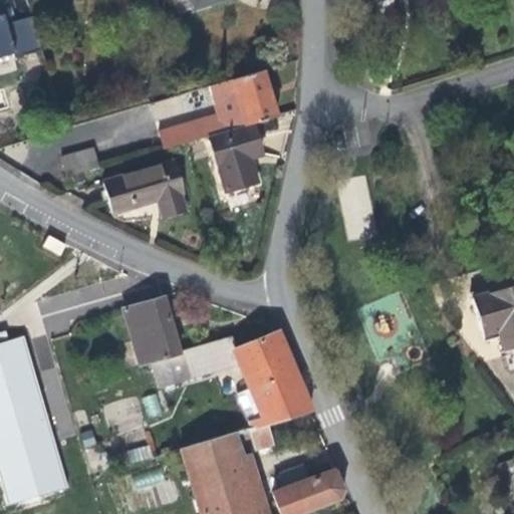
[(174,0),(178,15),(193,11),(190,2),(196,0),(208,0),(209,2),(215,0),(174,0)]
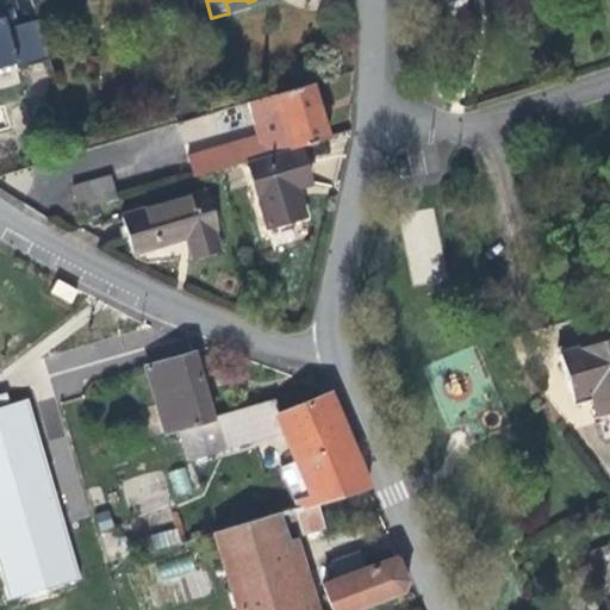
[(49,62),(38,22),(6,31),(4,20),(0,20),(0,69),(14,66),(16,72),(49,62)]
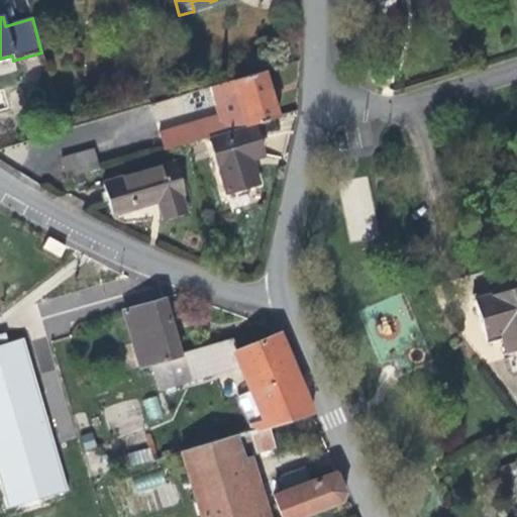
[(263,71),(210,87),(218,115),(160,131),(166,149),(190,142),(210,135),(253,123),(277,117),(270,94),(263,71)]
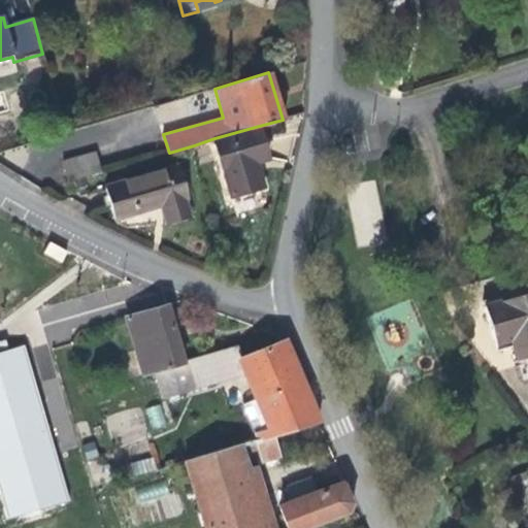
[(259,126),(215,138),(230,195),(262,187),(256,161),(268,158),(265,146),(259,126)]
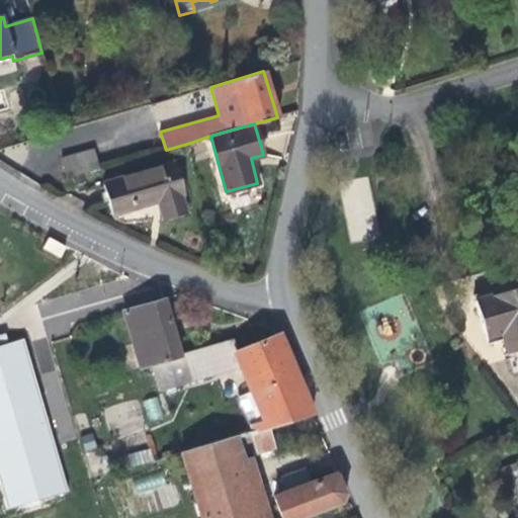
[(59,160),(66,179),(99,169),(93,151),(59,160)]
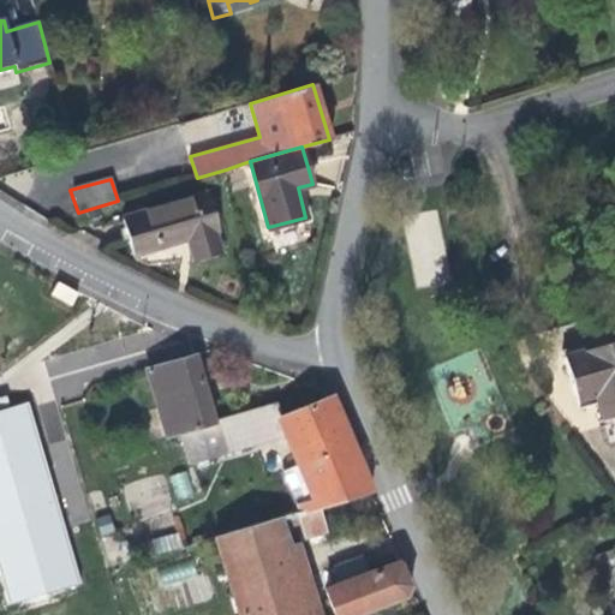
[(221,227),(212,193),(124,218),(133,251),(173,240),(190,236),(197,260),(224,252),(216,228),(221,227)]
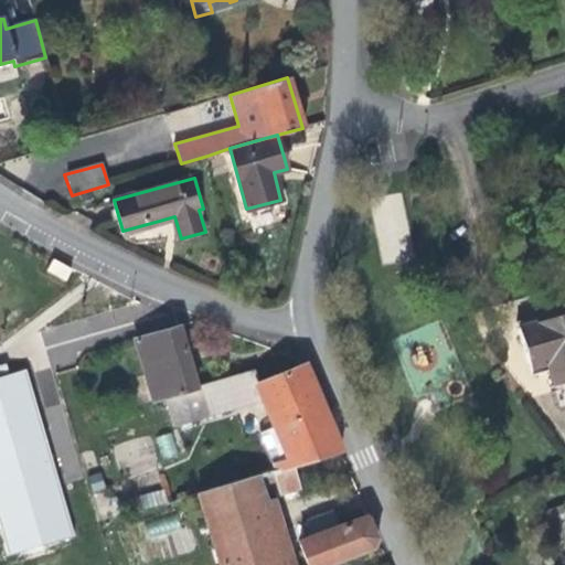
[(374,195),(379,263),(408,262),(404,194),(374,195)]
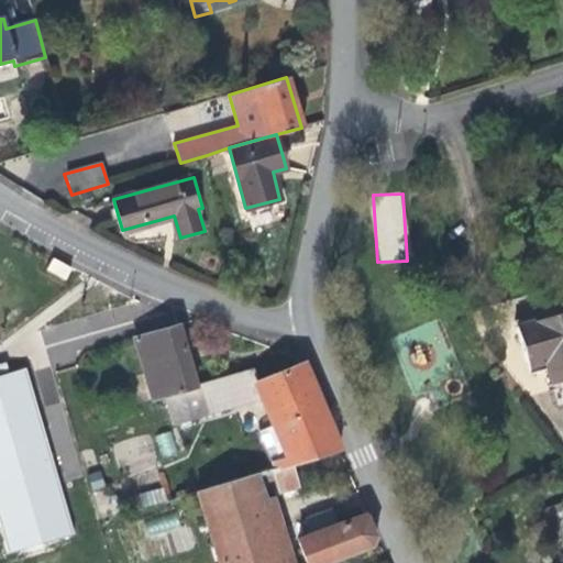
[(125,298),(122,288),(111,291),(113,301),(125,298)]
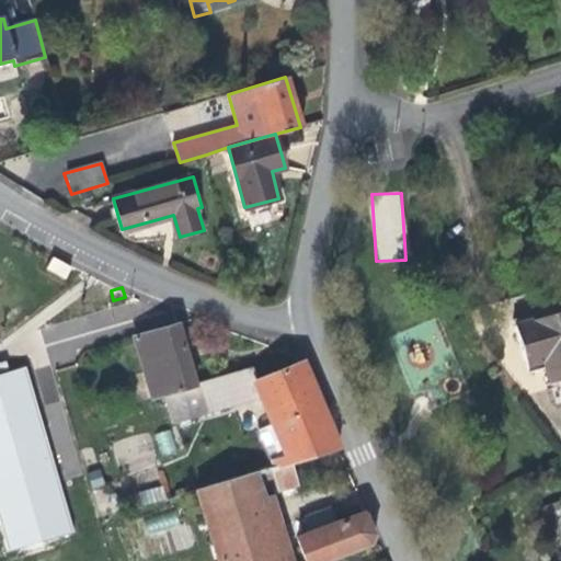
[(560,313),(552,317),(550,311),(535,316),(512,321),(525,368),(544,365),(548,384),(560,379),(560,313)]
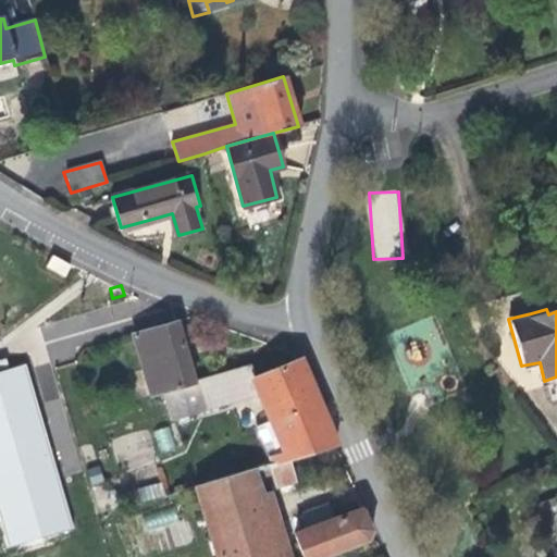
[(150,396),(172,391),(193,386),(192,382),(184,351),(177,324),(133,334),(150,396)]
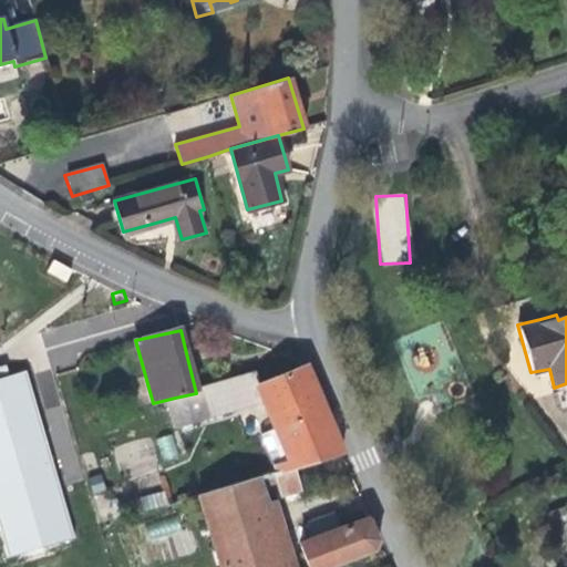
[(315,391),(305,364),(260,382),(258,384),(264,402),(268,409),(315,391)]
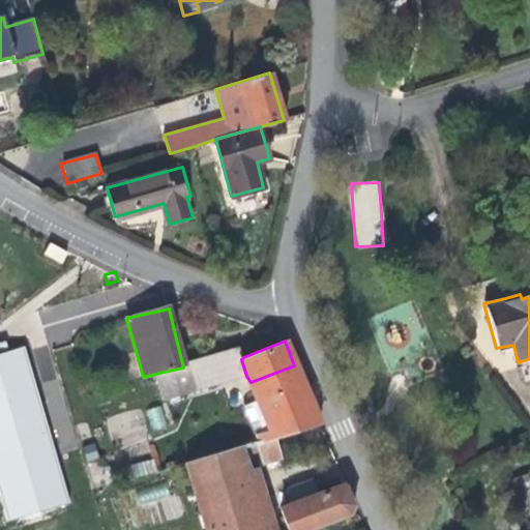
[(26,346),(0,352),(0,491),(8,522),(70,504),(26,346)]
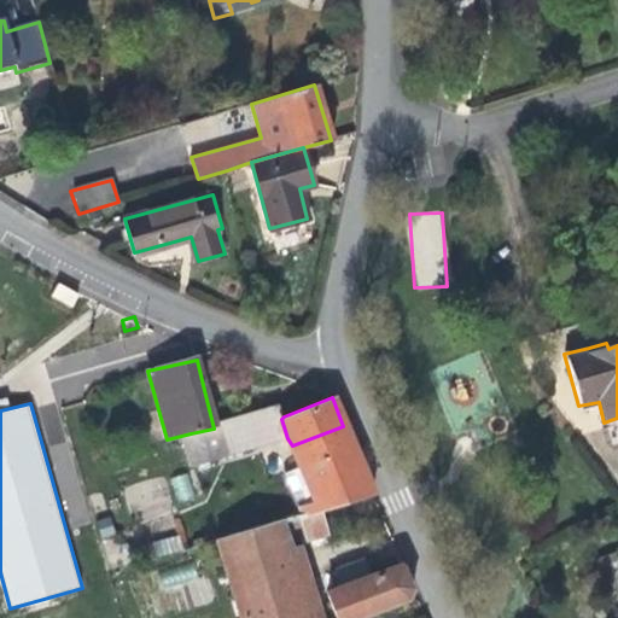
[(281,419),(284,417),(278,404),(220,423),(231,455),(287,438),(281,419)]
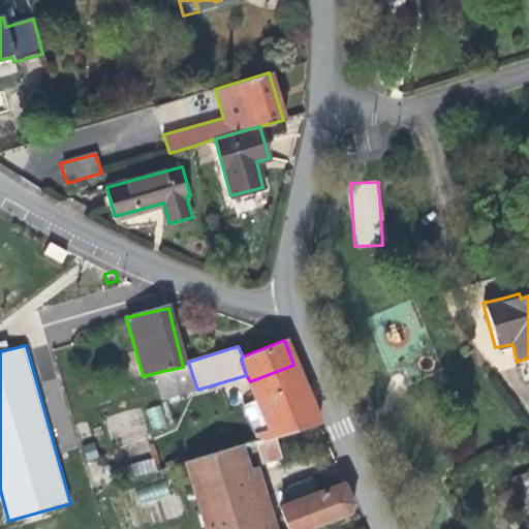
[(163,371),(173,397),(197,390),(188,362),(182,363),(183,367),(163,371)]
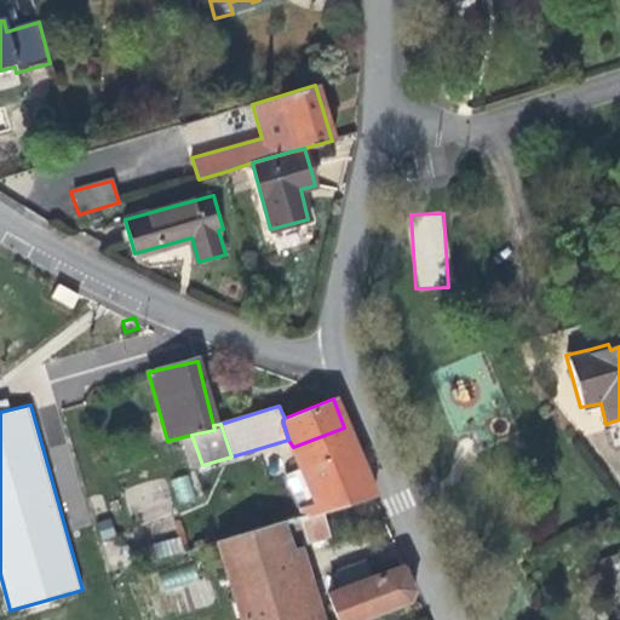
[(352,446),(344,428),(293,447),(300,465),(352,446)]
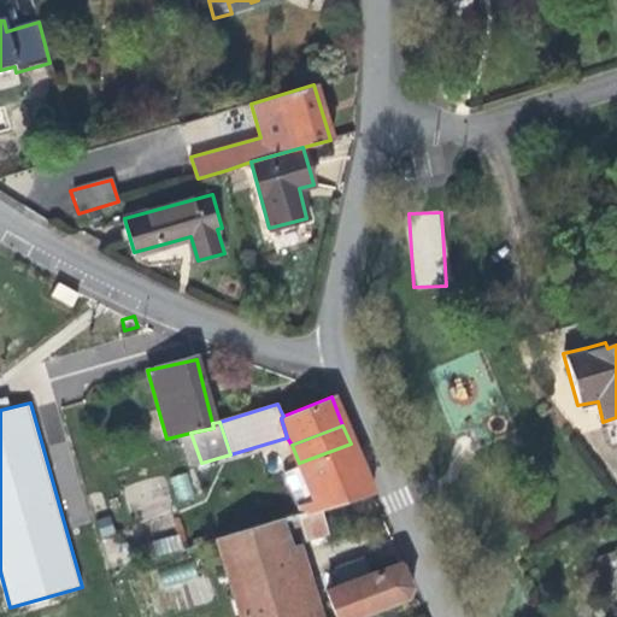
[(363,471),(351,444),(299,463),(316,503),(318,510),(319,510),(374,495),(363,471)]
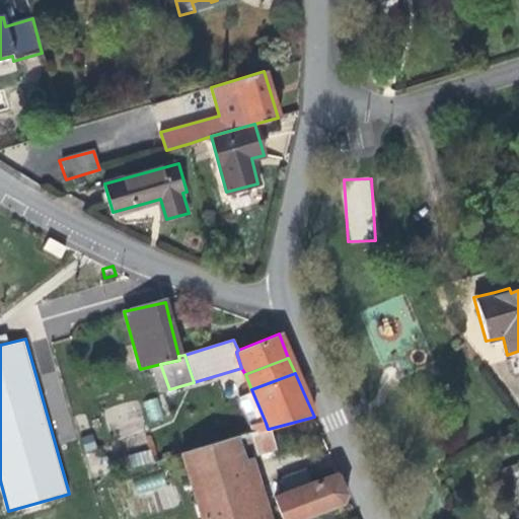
[(147,423),(163,420),(159,397),(144,400),(147,423)]
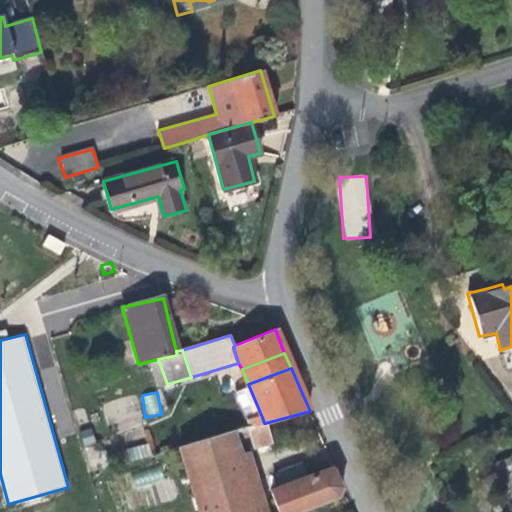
[(232,425),(233,432),(264,423),(262,417),(232,425)]
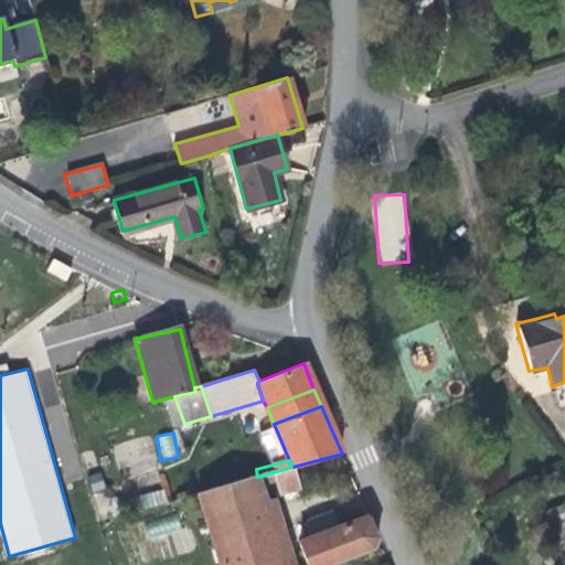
[(196,493),(216,564),(280,564),(258,483),(275,479),(278,491),(298,486),(292,467),(291,467),(257,477),(196,493)]
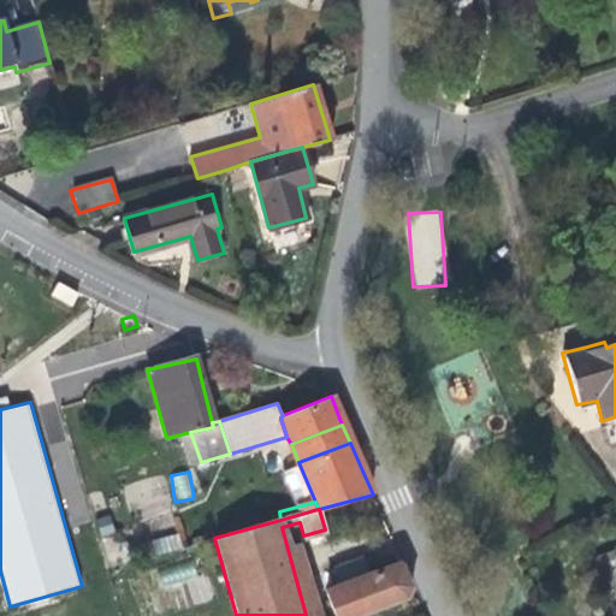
[(150,540),(155,555),(182,548),(177,533),(150,540)]
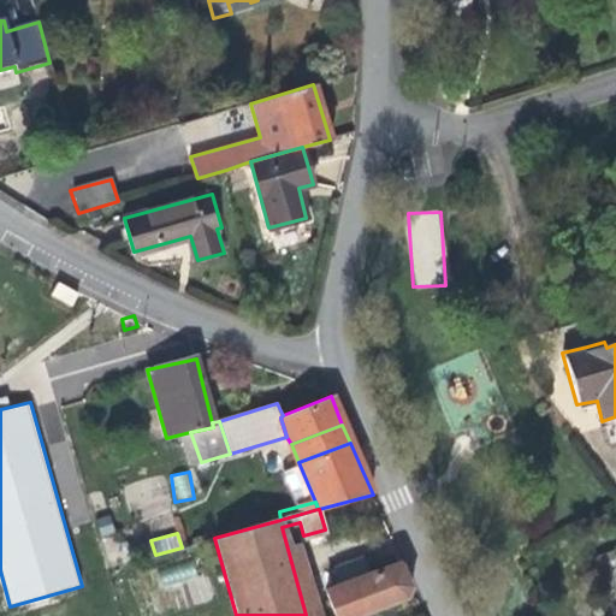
[(615,548),(593,557),(603,581),(615,576),(615,548)]
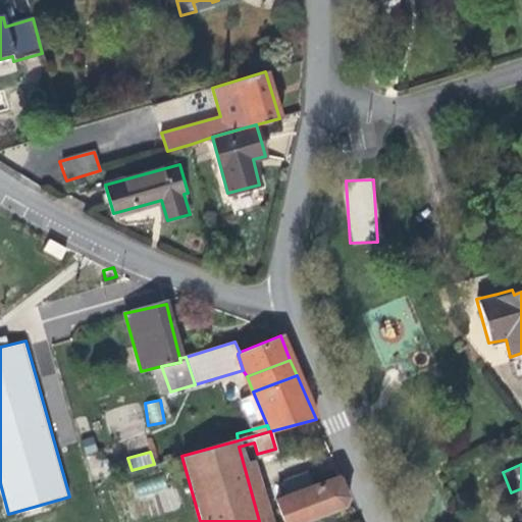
[(275,502),(280,521),(305,521),(341,510),(349,497),(346,490),(340,478),(312,487),(307,473),(283,482),(289,497),(275,502)]
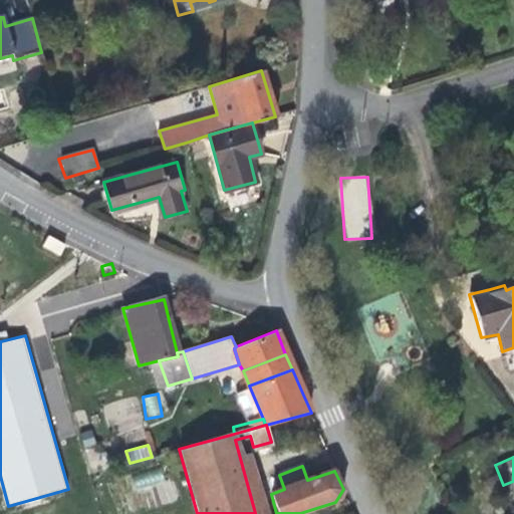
All buildings are outlined.
